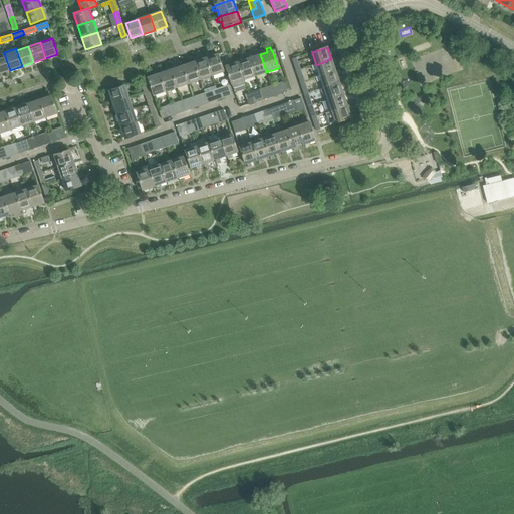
[(0,73),(10,70),(4,54),(5,54),(4,52),(4,50),(0,51),(0,73)]
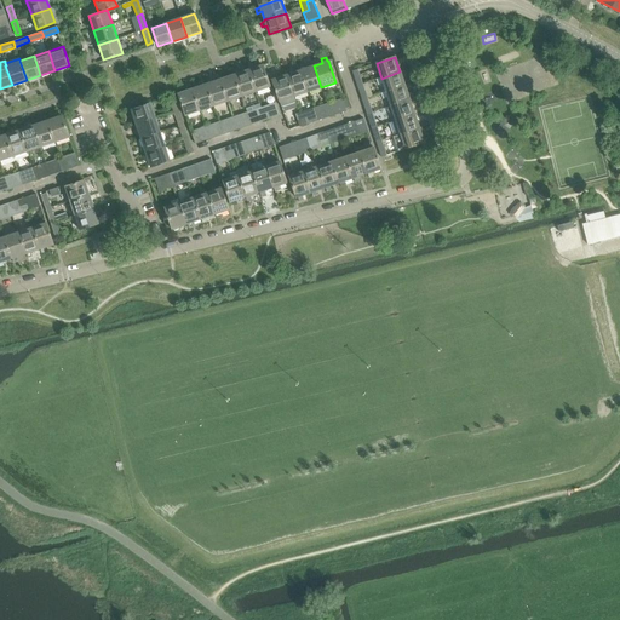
[(256,68),(248,70),(256,92),(270,86),(263,65),(260,65),(259,62),(254,63),(256,68)]
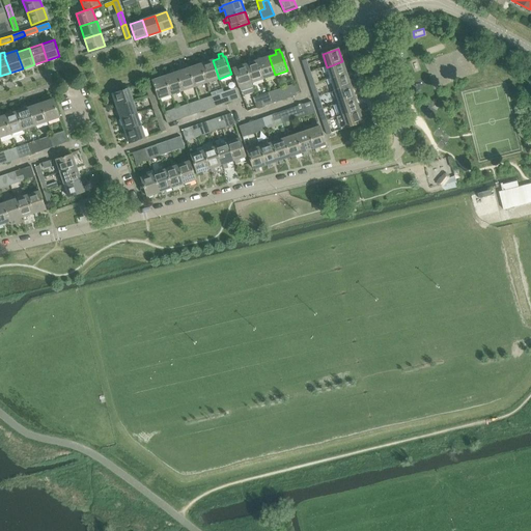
[(264,58),(256,60),(263,79),(275,75),(269,56),(268,56),(267,53),(262,54),(264,58)]
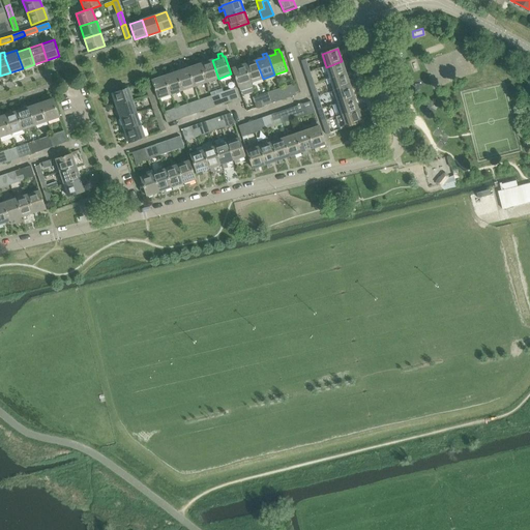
[(207,61),(200,64),(206,83),(218,79),(212,60),(211,60),(209,57),(205,58),(207,61)]
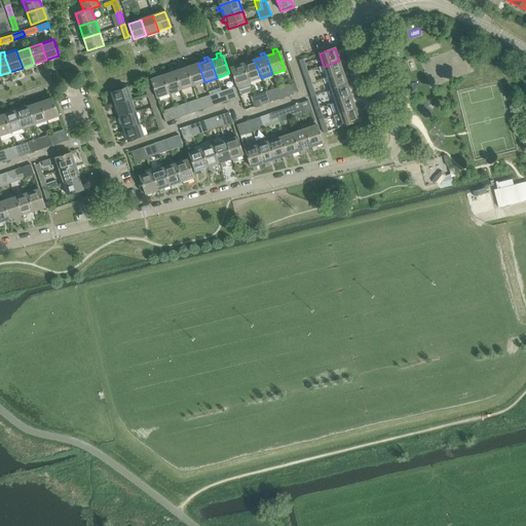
[(250,62),(241,64),(249,82),(261,78),(254,60),(253,57),(249,58),(250,62)]
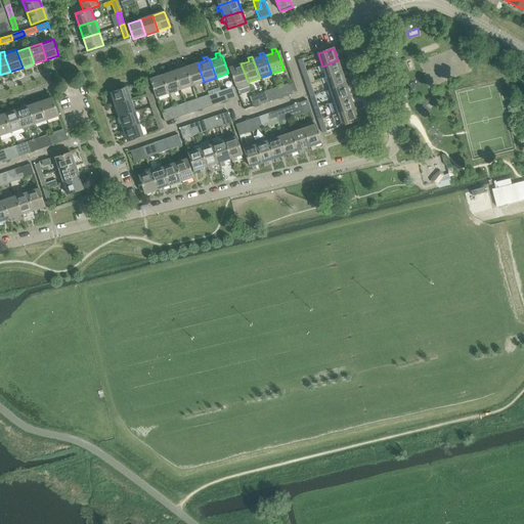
[(298,60),(302,73),(306,72),(302,58),(298,60)]
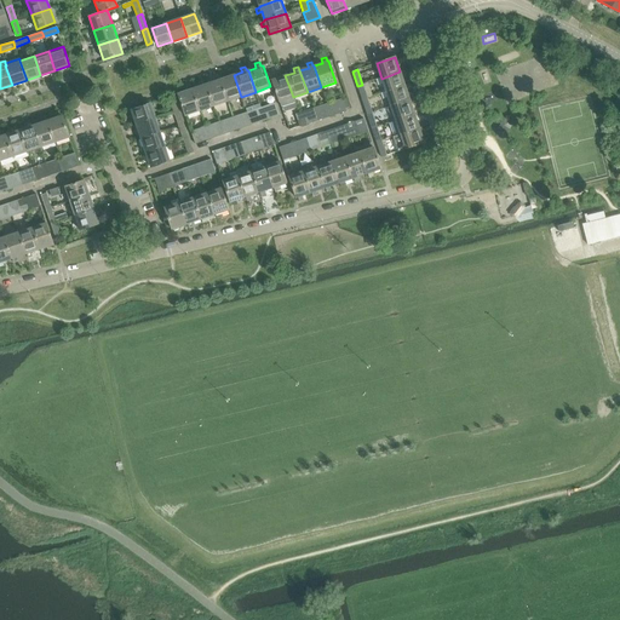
[(229,76),(219,80),(227,102),(241,97),(234,75),(233,75),(231,70),(227,73),(229,76)]
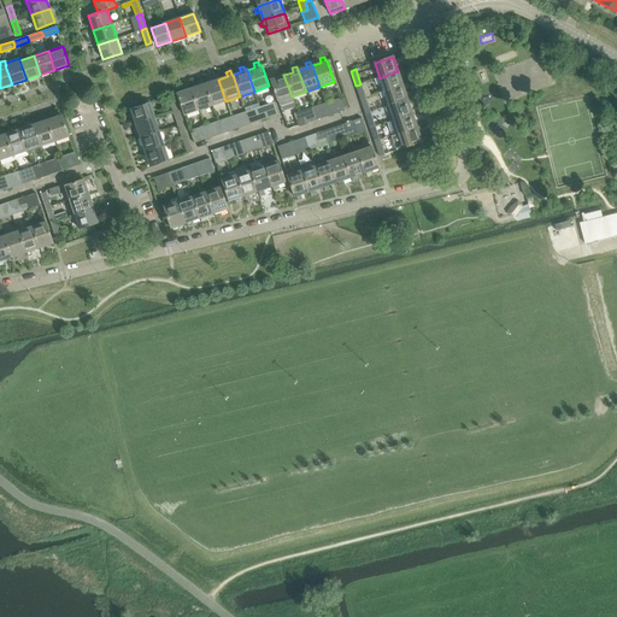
[(278,77),(271,80),(278,101),(280,107),(293,103),(292,97),(283,75),(282,71),(277,72),(278,77)]
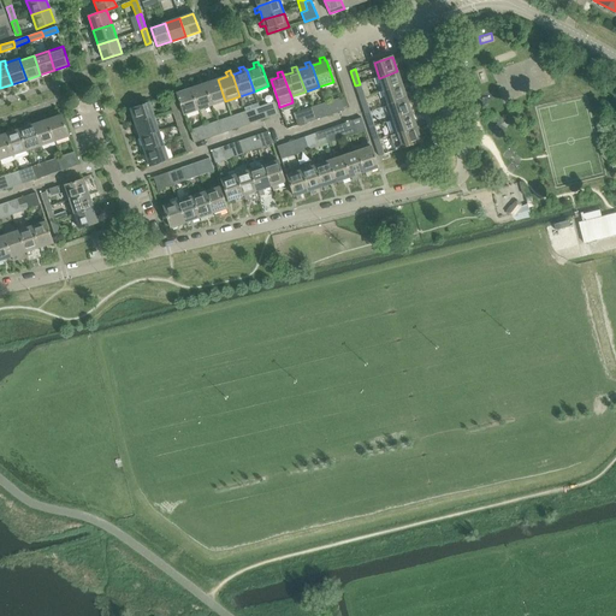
[(373,80),(374,86),(380,84),(384,92),(402,86),(397,71),(379,78),(373,80)]
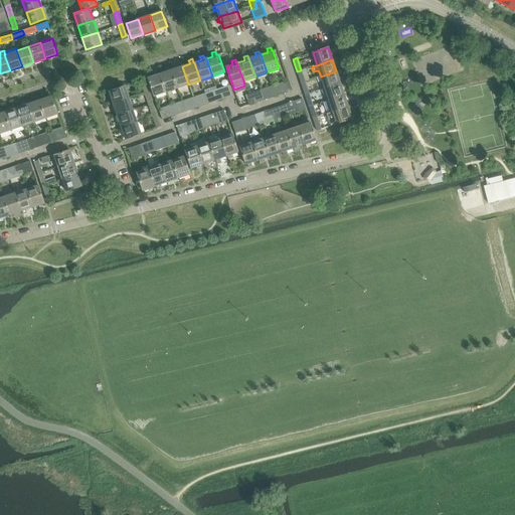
[(177,67),(171,69),(177,88),(188,84),(182,66),(181,66),(180,62),(176,64),(177,67)]
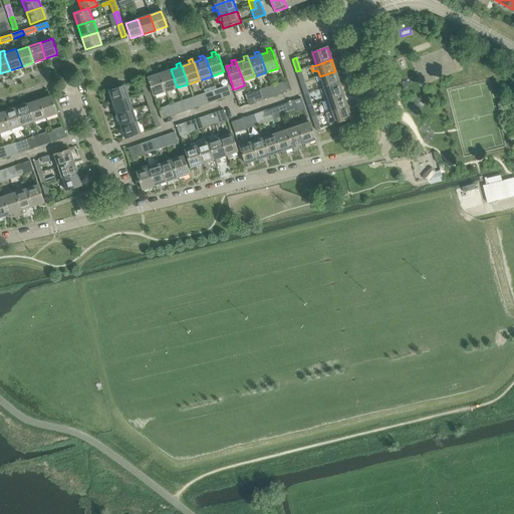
[(166,71),(159,73),(165,91),(177,87),(171,69),(169,70),(168,66),(164,68),(166,71)]
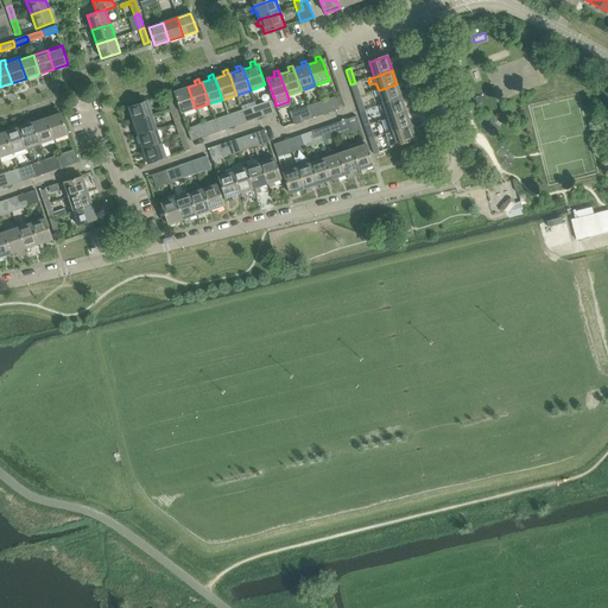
[(181,113),(195,108),(188,87),(187,88),(184,83),(181,84),(182,89),(173,92),(181,113)]
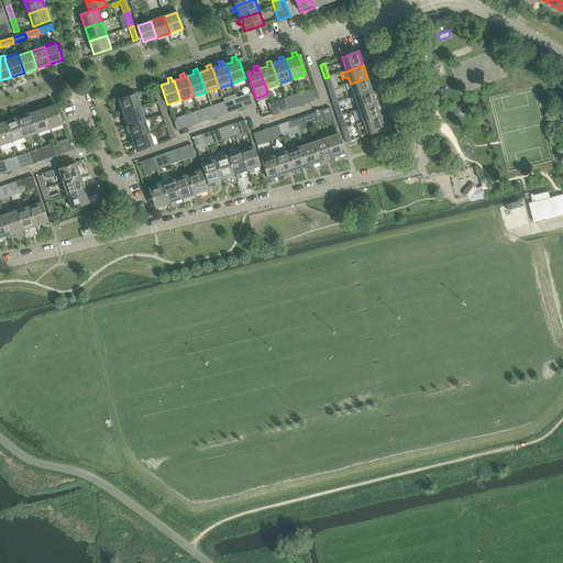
[(324,78),(329,91),(333,90),(329,77),(324,78)]
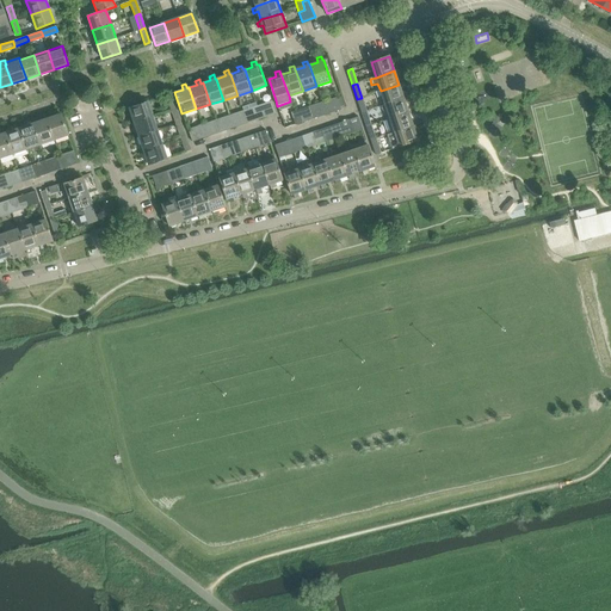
[(375,93),(377,99),(382,97),(386,105),(403,99),(399,85),(381,91),(375,93)]
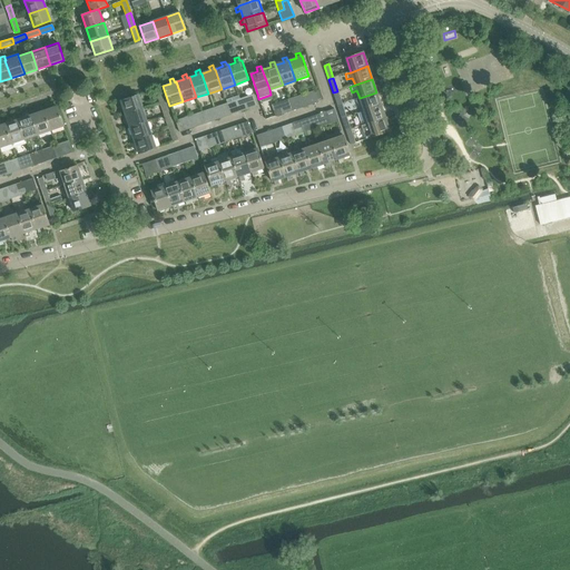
[(154,89),(158,102),(164,101),(159,88),(154,89)]
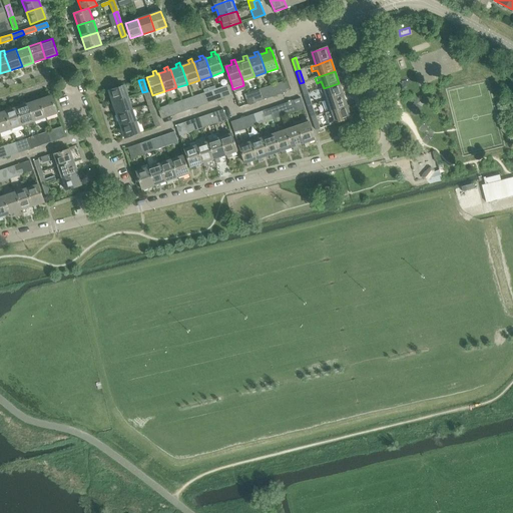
[(278,95),(287,92),(283,81),(267,87),(269,92),(276,90),(278,95)]
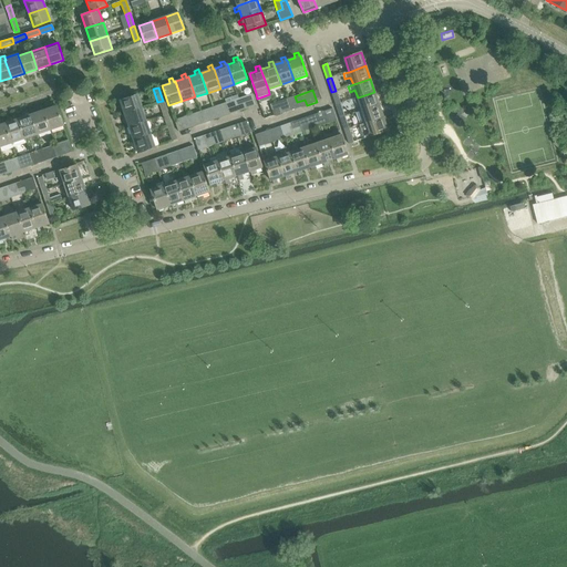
[(331,92),(336,105),(340,103),(336,91),(331,92)]
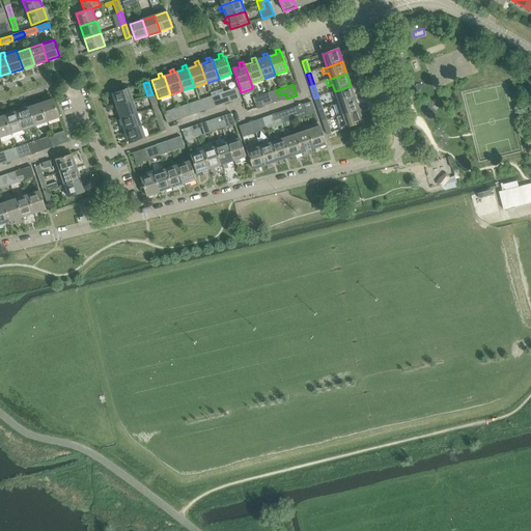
[(331,93),(333,98),(336,96),(339,104),(355,99),(351,86),(335,91),(331,93)]
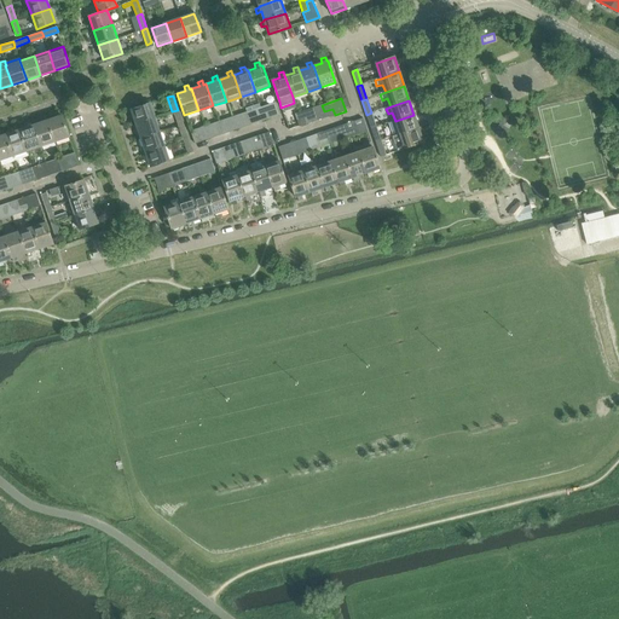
[(131,110),(136,125),(154,119),(149,103),(131,110)]
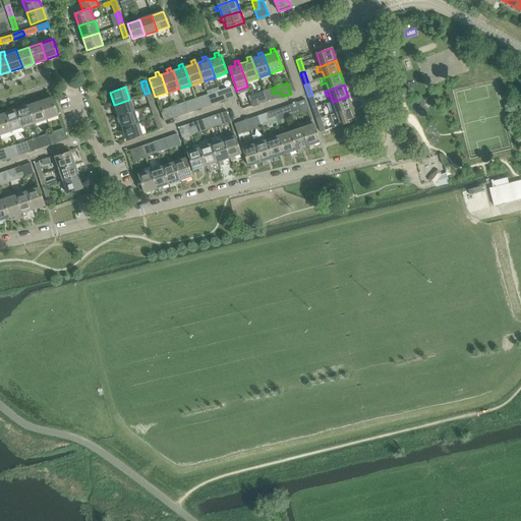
[(231,87),(216,92),(218,98),(225,95),(226,100),(235,97),(231,87)]
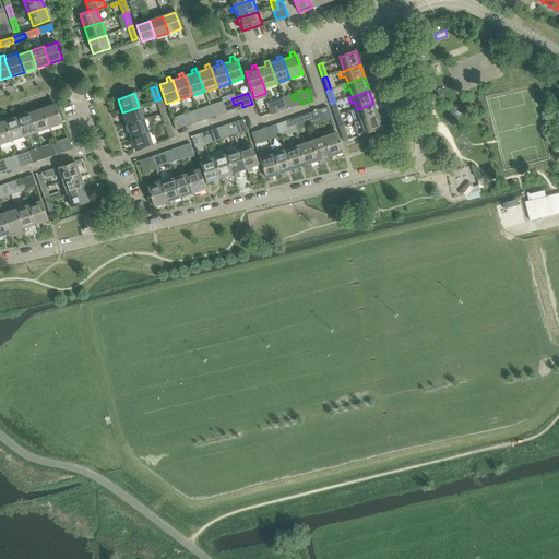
[(290,95),(282,97),(286,109),(302,104),(300,98),(293,100),(290,95)]
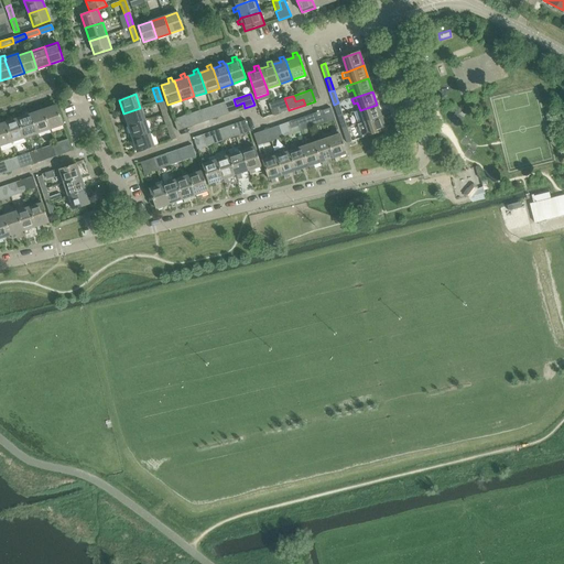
[(284,98),(268,105),(270,110),(278,108),(279,114),(289,110),(284,98)]
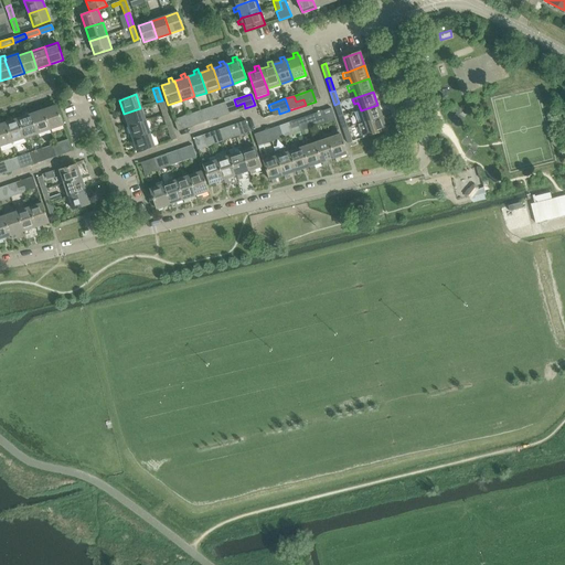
[(234,99),(225,103),(228,114),(245,108),(244,103),(236,106),(234,99)]
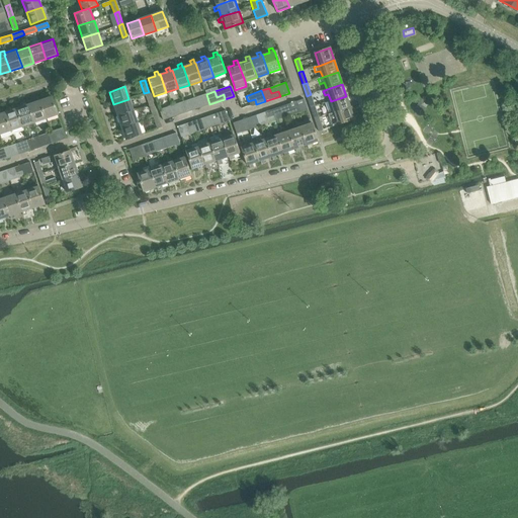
[(149,92),(144,93),(145,95),(146,99),(148,105),(153,104),(149,92)]
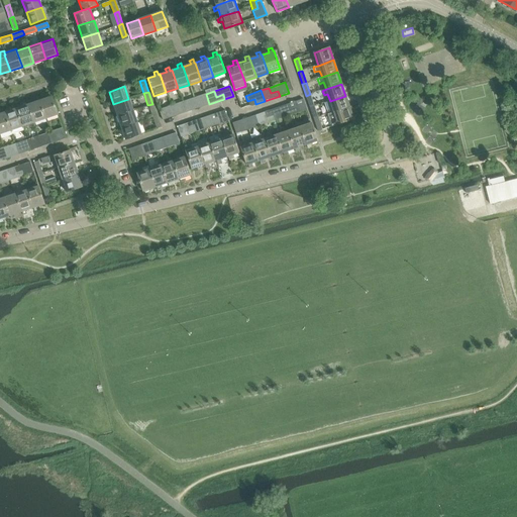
[(46,98),(38,101),(45,119),(58,114),(52,96),(49,97),(48,93),(45,94),(46,98)]
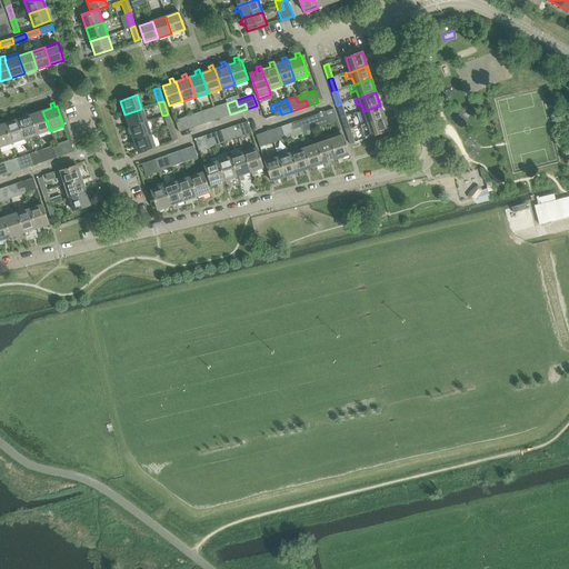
[(227,103),(209,109),(211,116),(219,112),(221,118),(230,115),(227,103)]
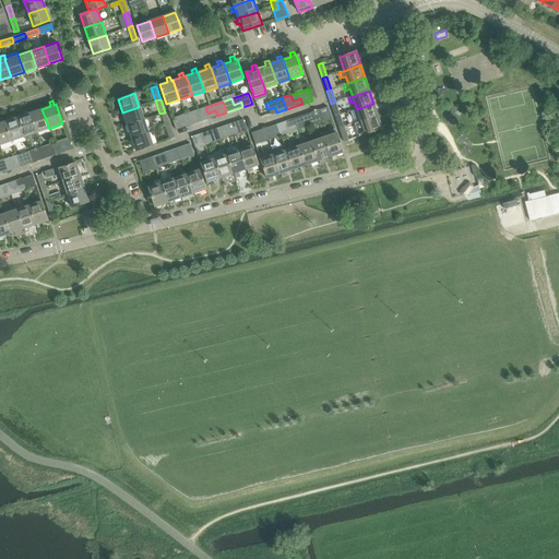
[(331,104),(335,117),(340,115),(335,102),(331,104)]
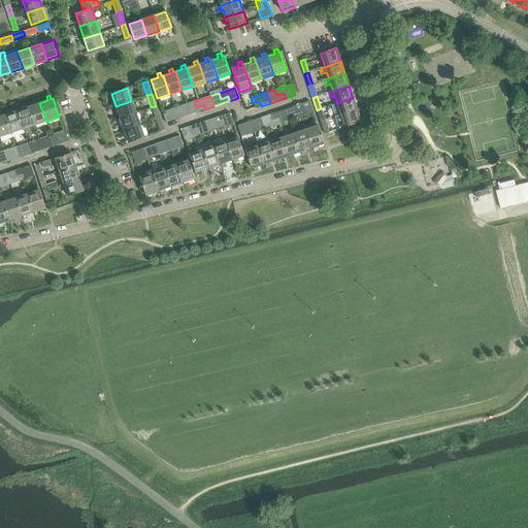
[(337,103),(340,114),(341,116),(357,109),(353,98),(337,103)]
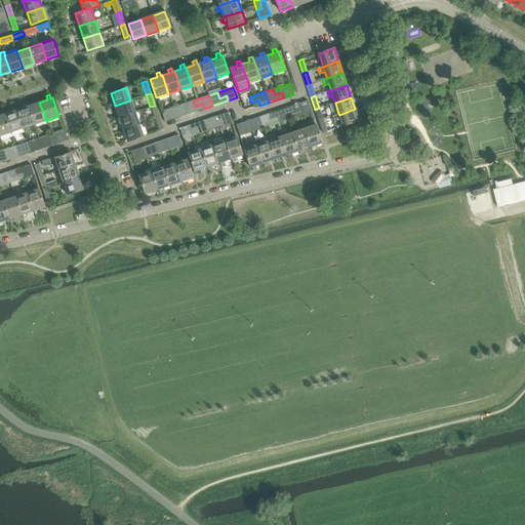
[(35,104),(28,106),(34,125),(46,121),(39,103),(38,98),(34,99),(35,104)]
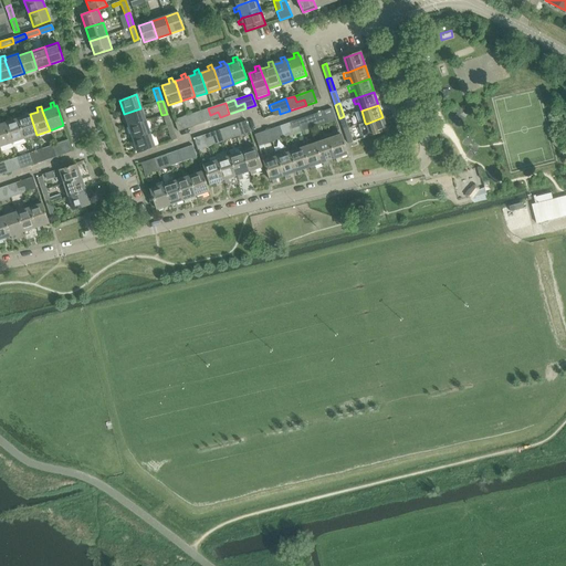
[(124,114),(128,127),(145,121),(140,108),(124,114)]
